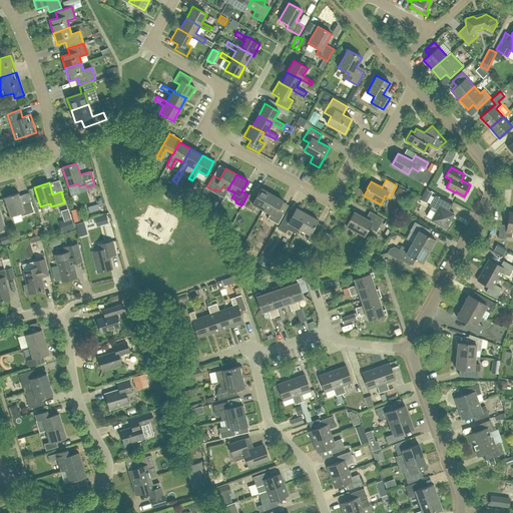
[(248,194),(247,194),(242,204),(253,210),(255,205),(263,209),(272,193),(261,187),(255,197),(248,194)]
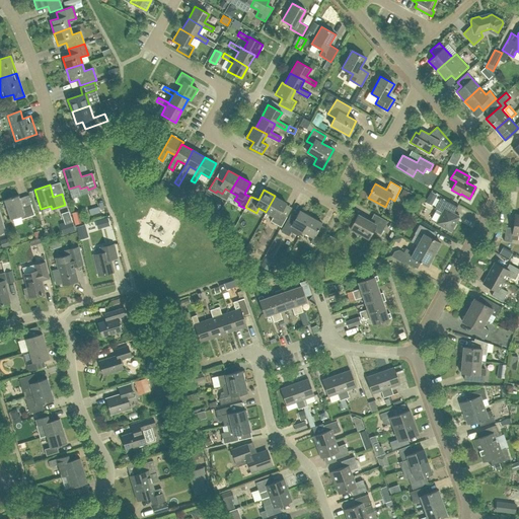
[(22,207),(18,195),(4,200),(10,219),(20,216),(21,219),(34,215),(31,204),(22,207)]
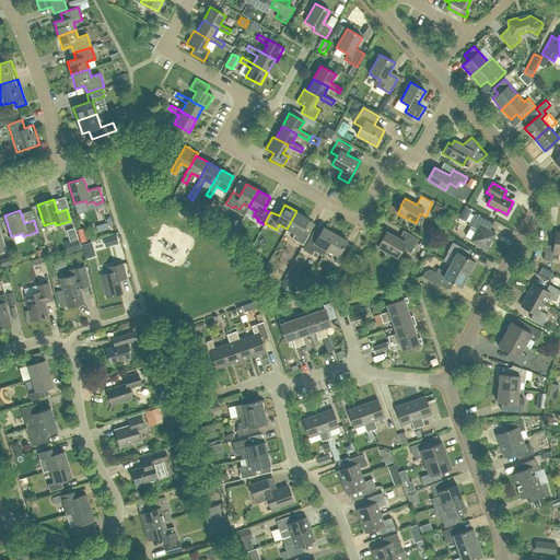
[(308,219),(296,211),(287,229),(294,233),(292,238),(303,245),(310,233),(302,230),(308,219)]
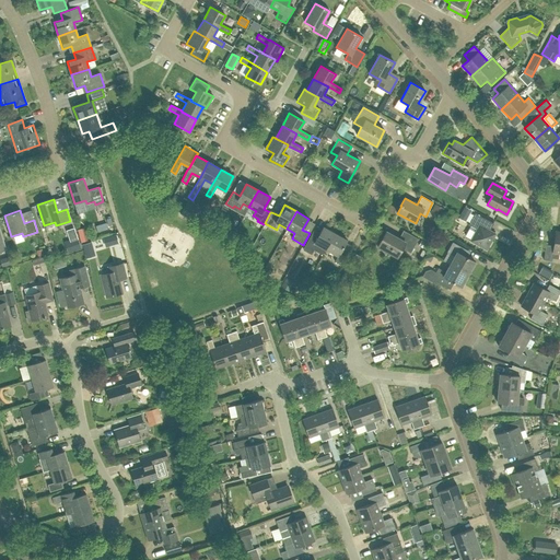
[(493,223),(475,213),(469,224),(470,225),(466,234),(466,237),(470,240),(470,241),(487,249),(496,233),(490,230),(493,223)]
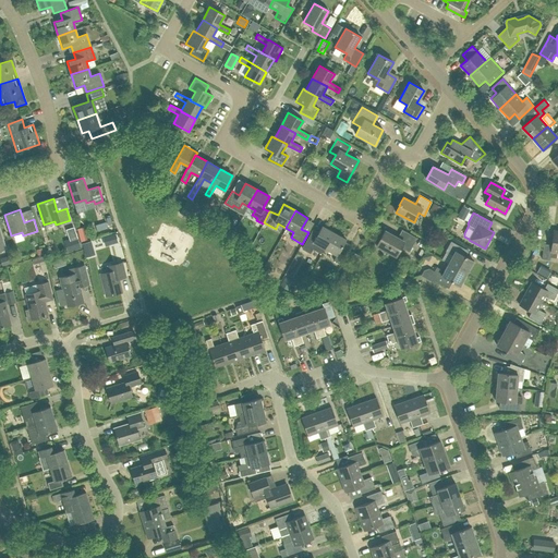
[(325,249),(334,232),(322,226),(316,235),(311,232),(302,247),(310,252),(312,249),(322,253),(324,249),(325,249)]
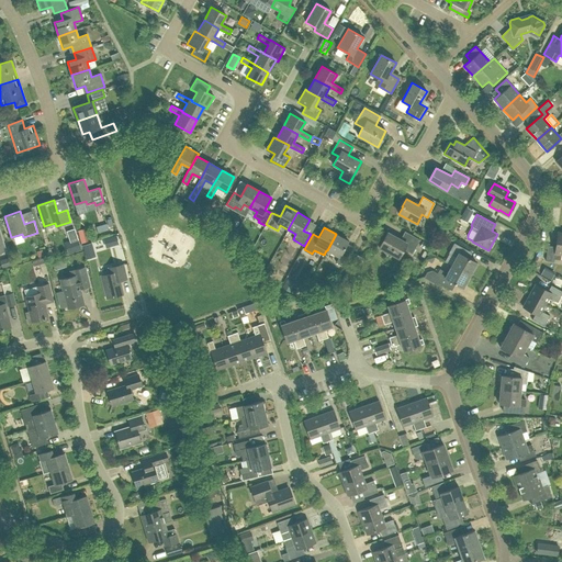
[(420,239),(404,231),(400,239),(388,232),(379,247),(398,258),(403,249),(412,254),(420,239)]
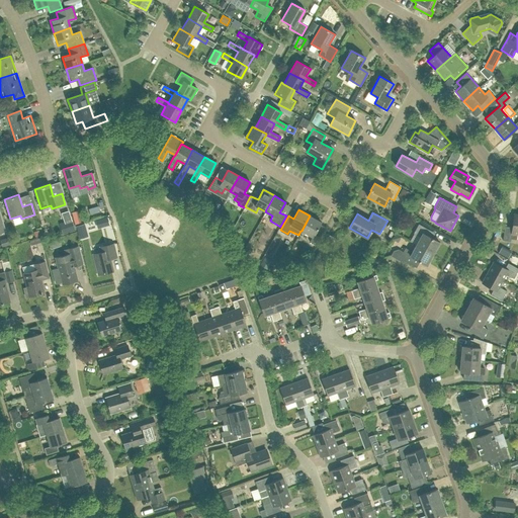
[(517,234),(517,213),(513,213),(512,227),(505,226),(503,240),(510,241),(510,239),(516,239),(517,234)]
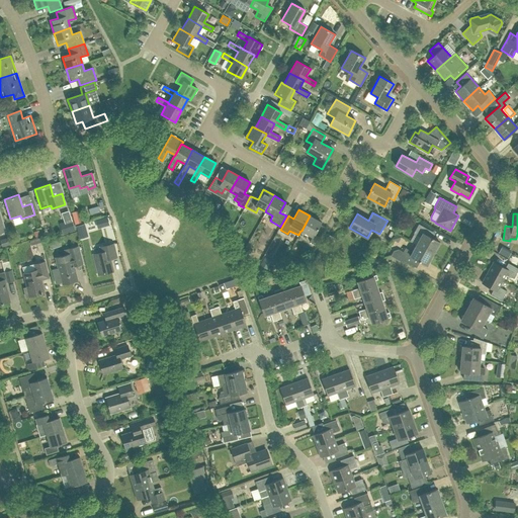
[(321,222),(310,216),(301,231),(313,237),(310,242),(315,245),(321,234),(316,231),(321,222)]
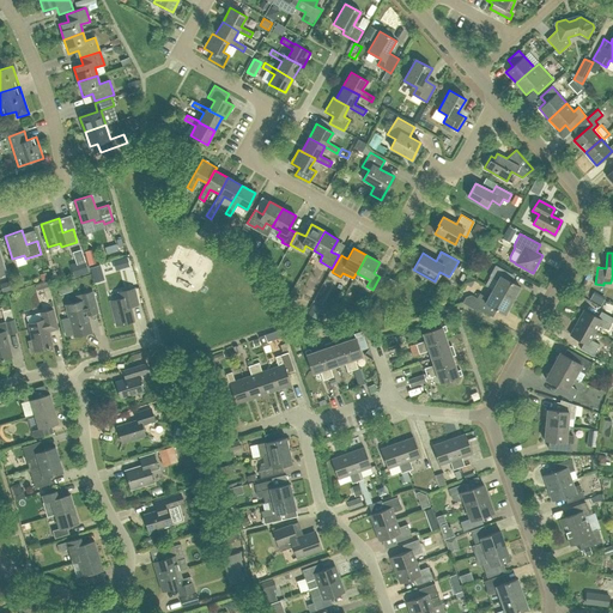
[(85,260),(71,265),(74,277),(89,272),(85,260)]
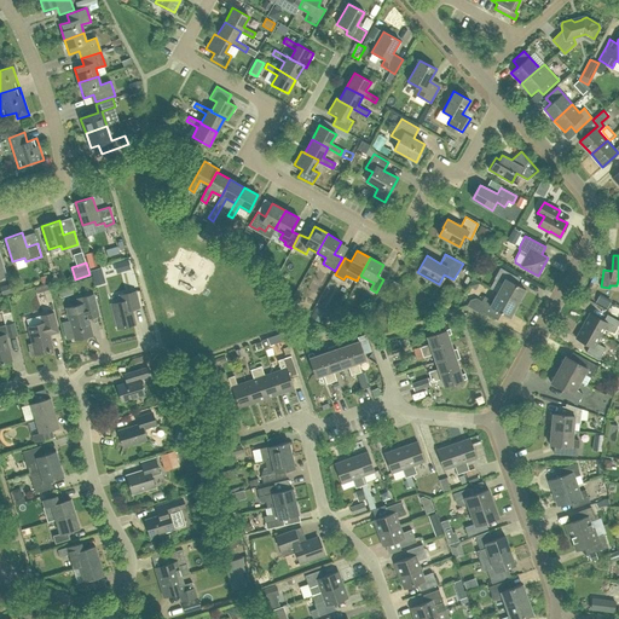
[(474,268),(466,265),(462,271),(470,276),(474,268)]
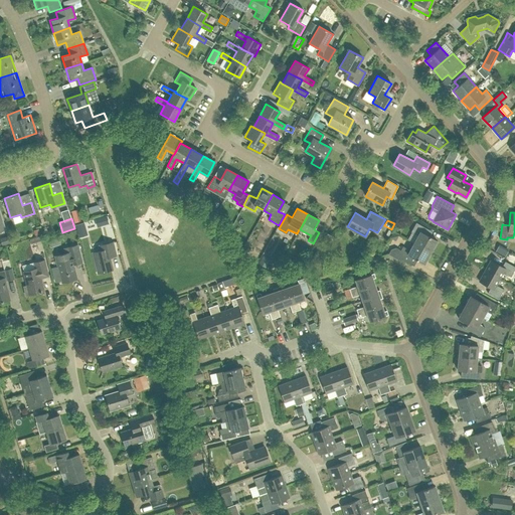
[(417,235),(413,242),(431,252),(437,240),(426,234),(430,229),(415,222),(410,231),(417,235)]
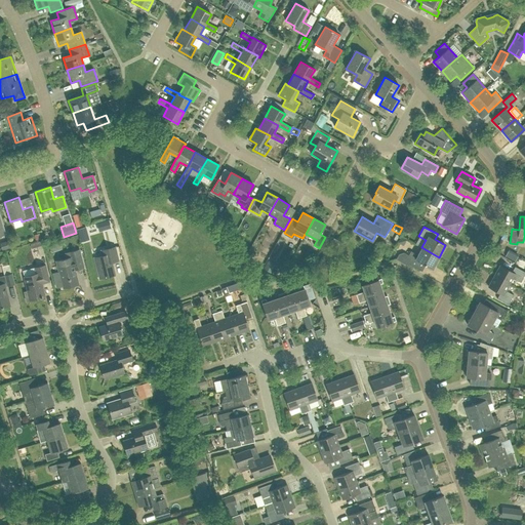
[(118,260),(115,246),(102,250),(103,255),(94,257),(97,270),(99,270),(102,278),(115,275),(111,261),(118,260)]
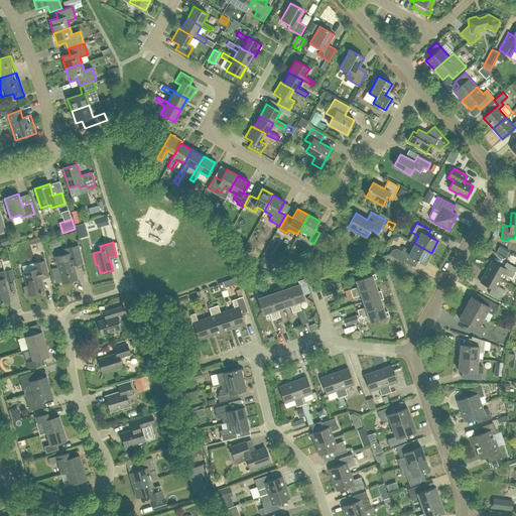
[(389,254),(392,256),(401,261),(402,259),(411,264),(414,258),(424,264),(431,253),(414,243),(410,251),(403,247),(401,251),(397,248),(392,250),(389,254)]
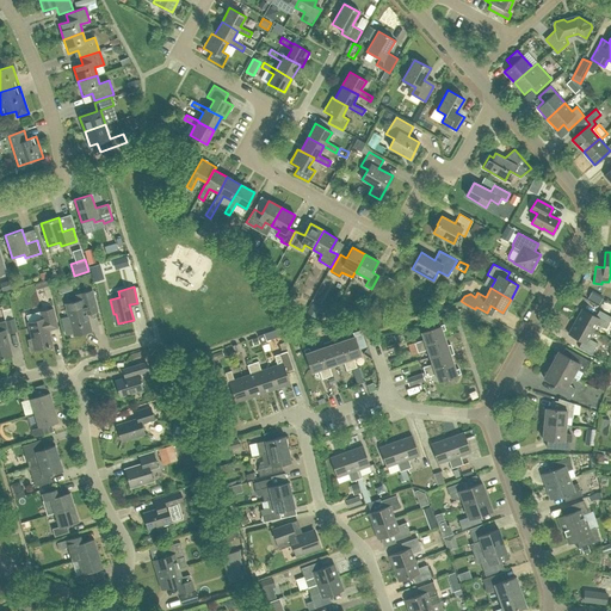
[(90,297),(88,291),(81,294),(75,296),(76,301),(66,303),(69,315),(62,318),(66,334),(73,333),(74,334),(91,331),(87,314),(97,310),(93,296),(90,297)]
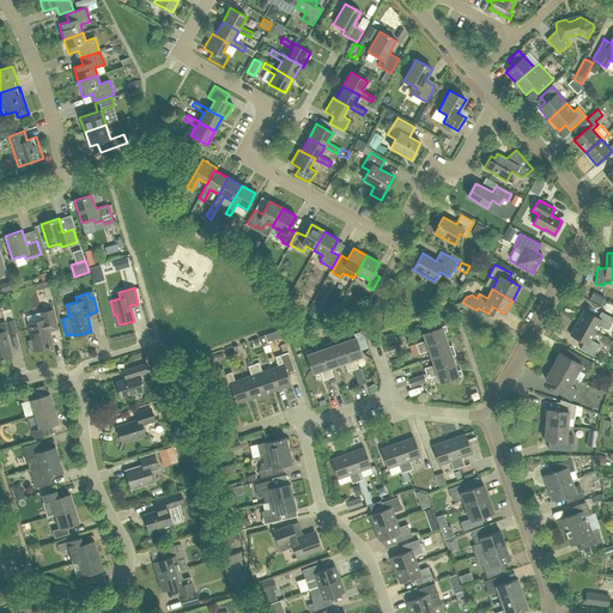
[(58,328),(53,309),(41,313),(42,320),(28,323),(31,340),(28,341),(31,352),(53,346),(49,331),(58,328)]
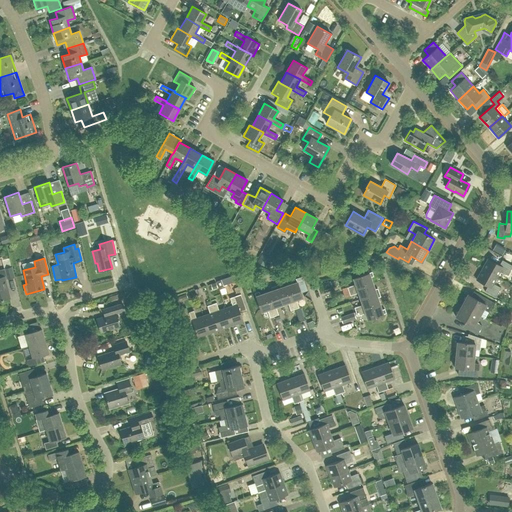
[(487,259),(481,269),(496,277),(500,271),(507,275),(511,266),(511,265),(502,260),(499,265),(487,259)]
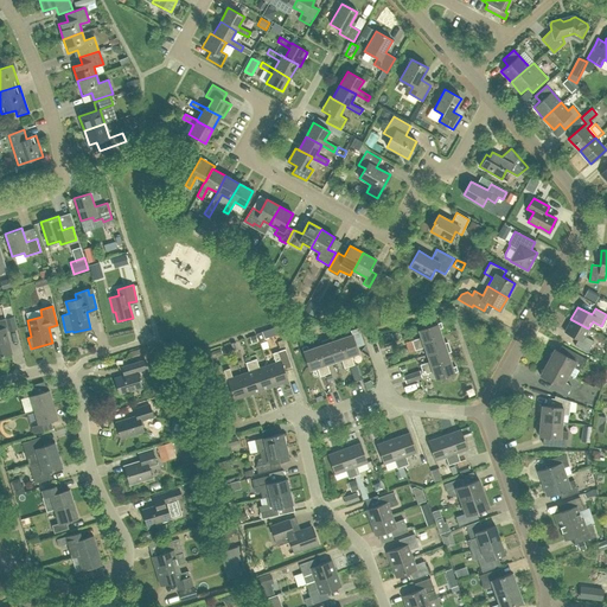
[(17,328),(13,317),(0,319),(0,356),(11,353),(6,331),(17,328)]
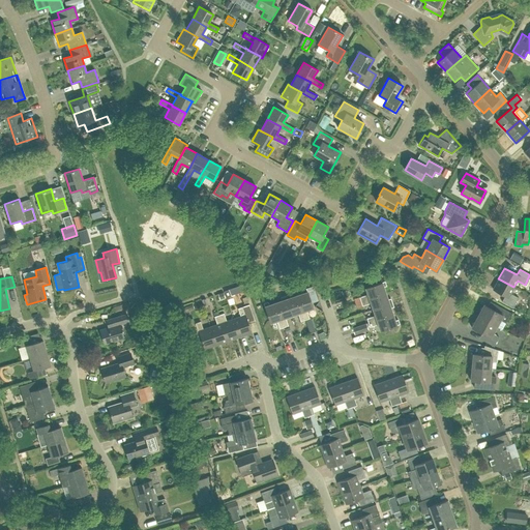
[(513,287),(498,278),(493,289),(504,295),(501,301),(512,307),(518,297),(510,293),(513,287)]
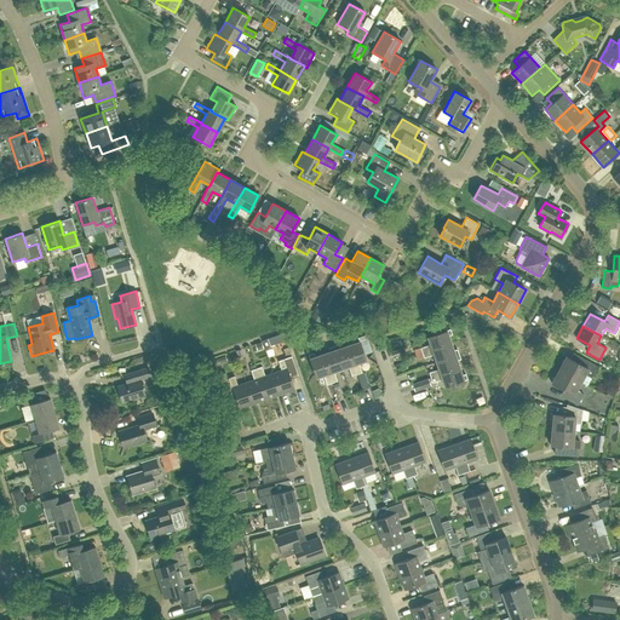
[(422,352),(451,343),(448,336),(452,334),(451,328),(428,337),(430,344),(420,348),(422,352)]
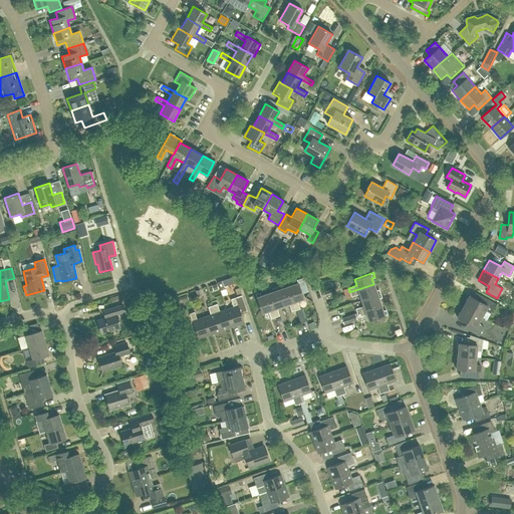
[(287,286),(296,310),(300,308),(297,300),(303,298),(297,279),(292,281),(293,284),(287,286)]
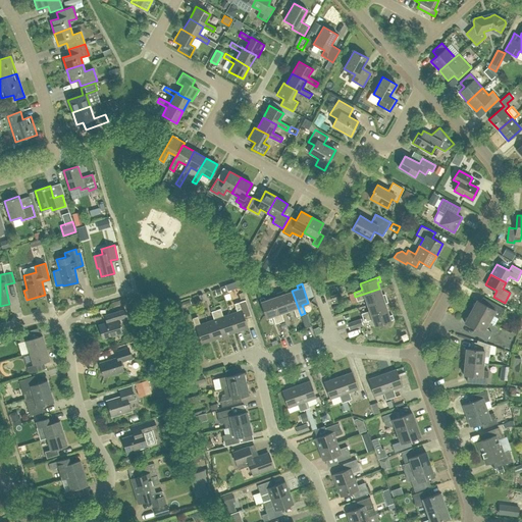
[(367,305),(386,298),(384,294),(381,295),(379,289),(355,297),(357,301),(365,299),(367,305)]
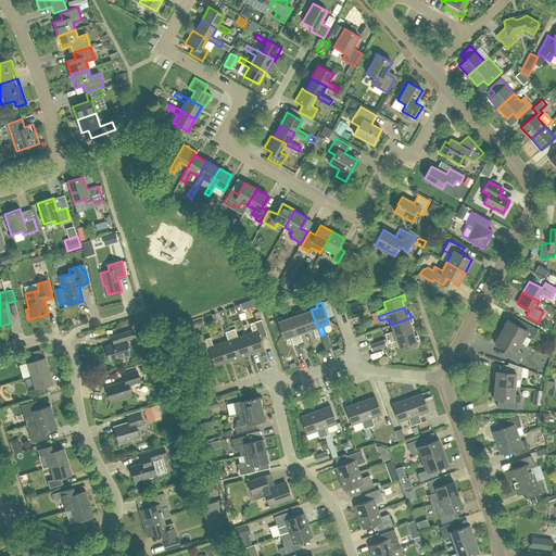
[(303,308),(299,311),(306,330),(313,328),(315,337),(320,336),(311,310),(304,312),(303,308)]
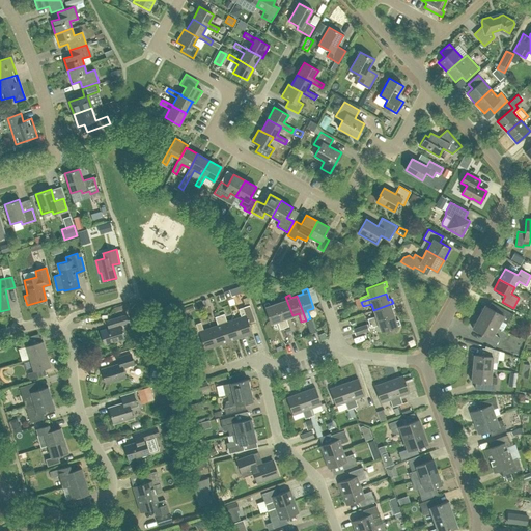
[(292,315),(285,297),(281,298),(282,301),(276,303),(284,328),(288,326),(286,318),(292,315)]
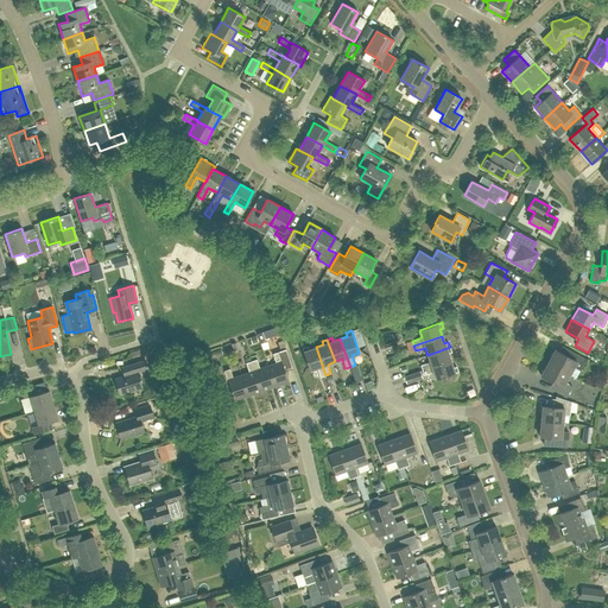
[(321,377),(325,375),(316,347),(309,349),(308,346),(302,348),(310,371),(317,368),(321,377)]
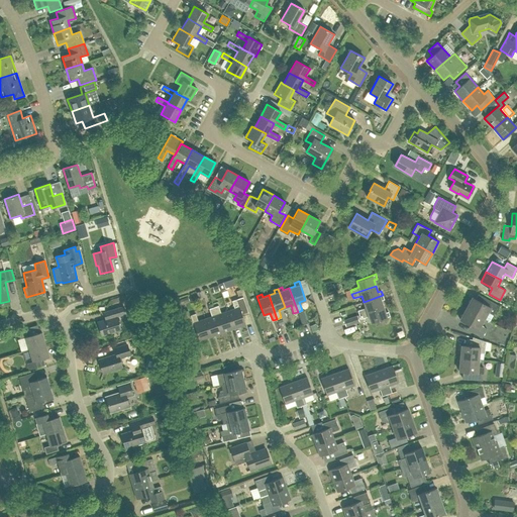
[(383,295),(364,302),(366,308),(357,310),(358,315),(383,306),(381,300),(384,299),(383,295)]
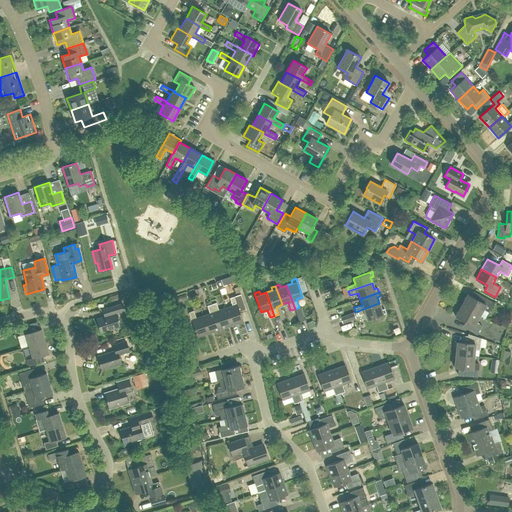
[(222,309),(228,327),(243,321),(240,313),(245,311),(240,294),(230,298),(232,305),(222,309)]
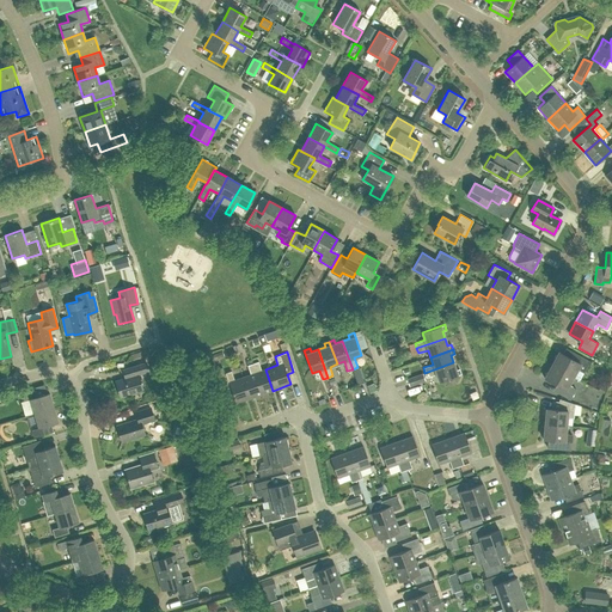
[(551,365),(573,377),(577,379),(582,372),(583,373),(586,367),(589,361),(576,354),(574,360),(558,352),(551,365)]
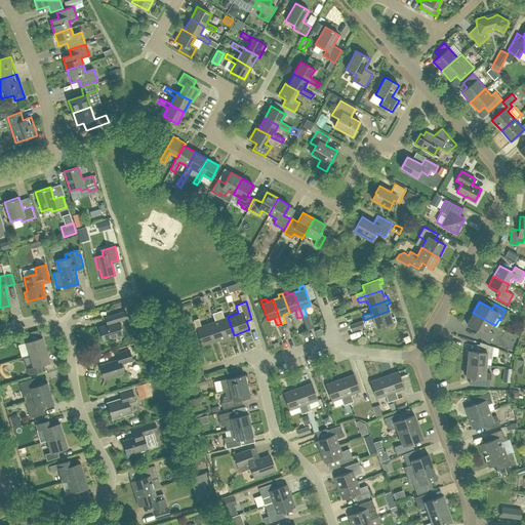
[(221,310),(216,312),(225,338),(234,335),(228,317),(225,318),(221,310)]
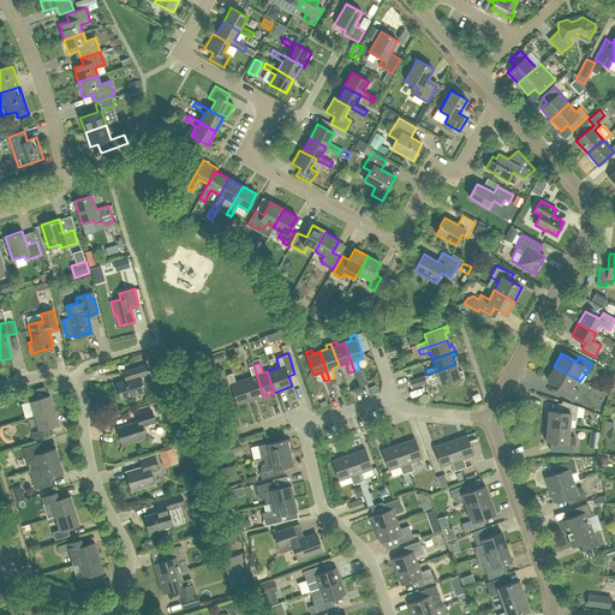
[(149,372),(147,364),(129,370),(131,378),(117,383),(121,399),(143,392),(138,376),(149,372)]
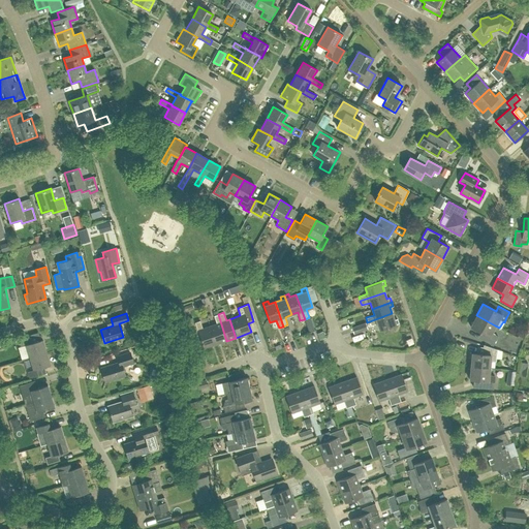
[(392,313),(367,322),(369,327),(377,323),(379,330),(399,323),(397,318),(394,320),(392,313)]
